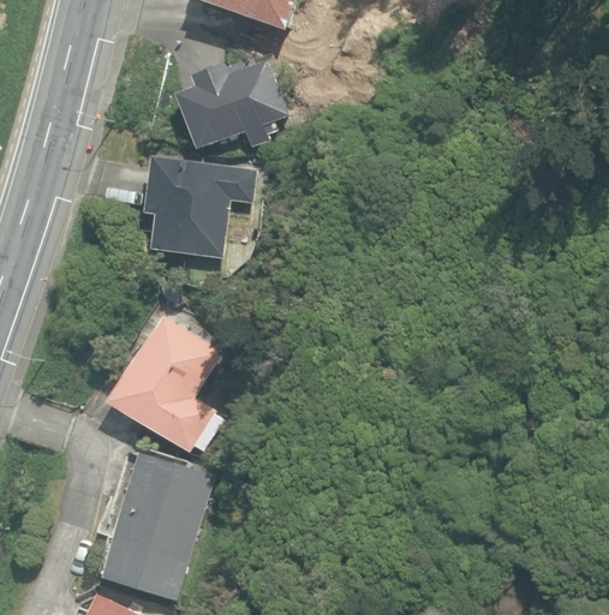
[(202,0),(202,1),(288,33),(299,0),(202,0)]
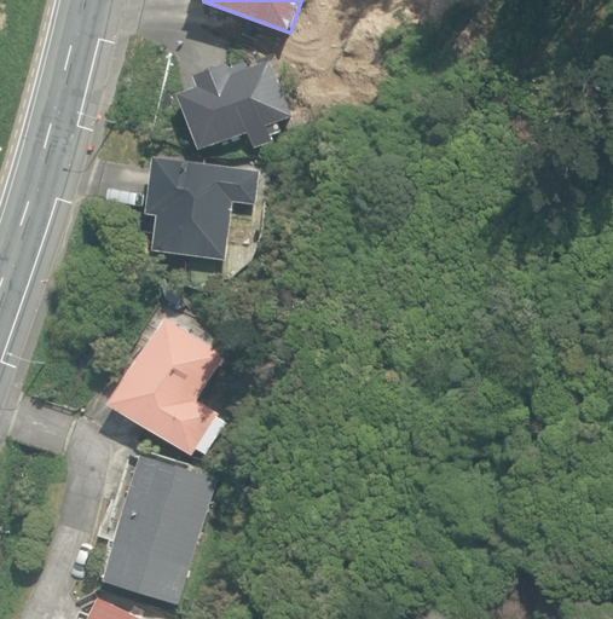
[(178,96),(200,150),(244,132),(250,148),(270,140),(267,134),(277,131),(273,122),(289,116),(269,62),(247,70),(243,63),(229,69),(227,65),(195,77),(198,87),(178,96)]
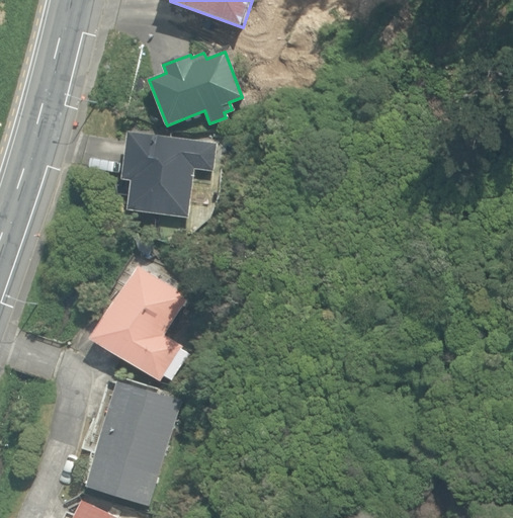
[(235,137),(235,125),(219,124),(219,136),(235,137)]
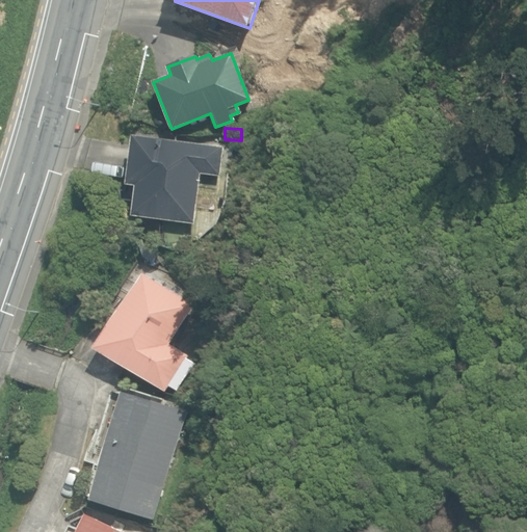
[(130,216),(190,223),(196,173),(218,176),(221,147),(134,135),(126,184),(134,185),(130,216)]
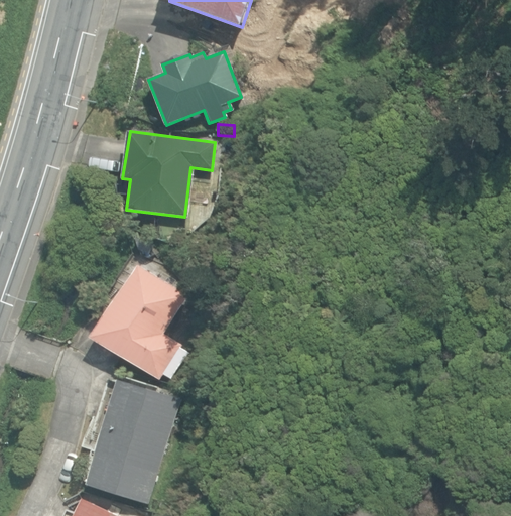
[(90,338),(157,379),(179,344),(162,333),(185,295),(135,264),(90,338)]
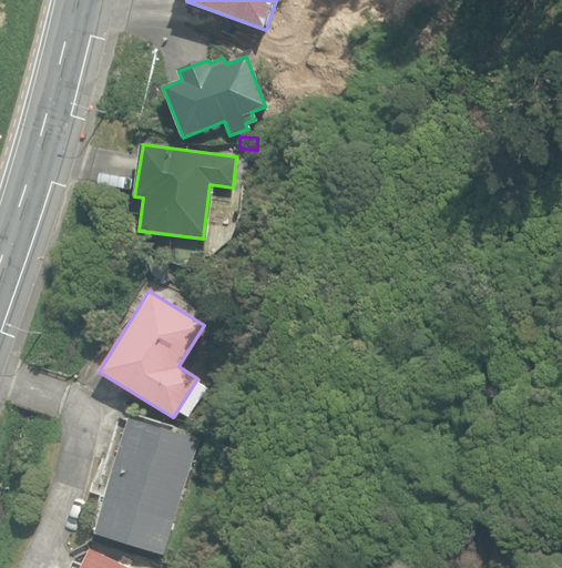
[(93,535),(162,556),(197,439),(130,418),(93,535)]
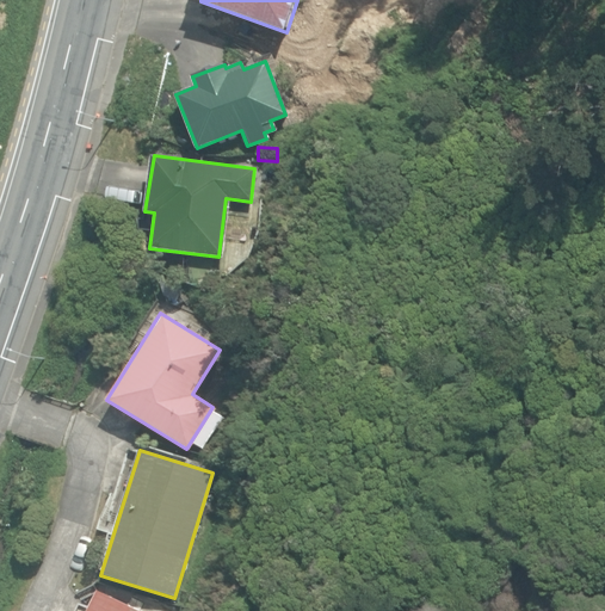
[(141,610),(96,590),(85,610),(141,610)]
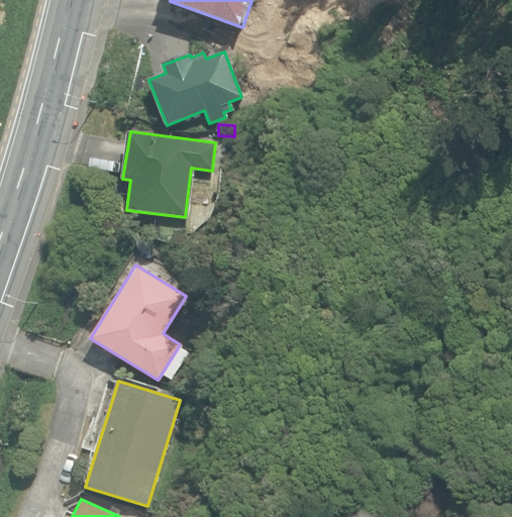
All buildings are outlined.
